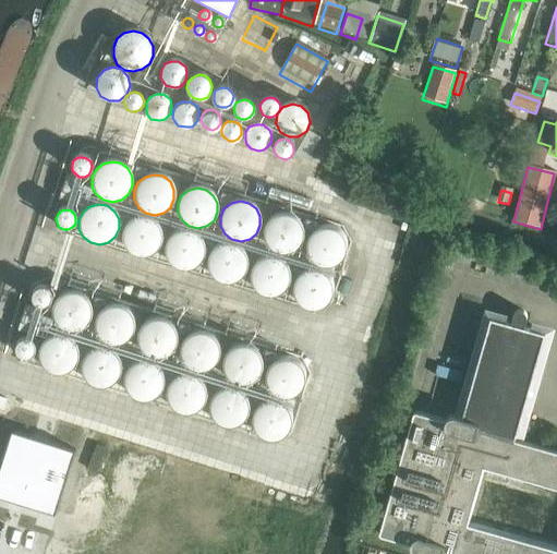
[(265,224),(262,231),(263,240),(266,248),(273,252),(281,254),(289,253),(297,249),(301,241),(302,233),(300,225),(294,219),(287,215),(279,215),(271,218),(265,224)]
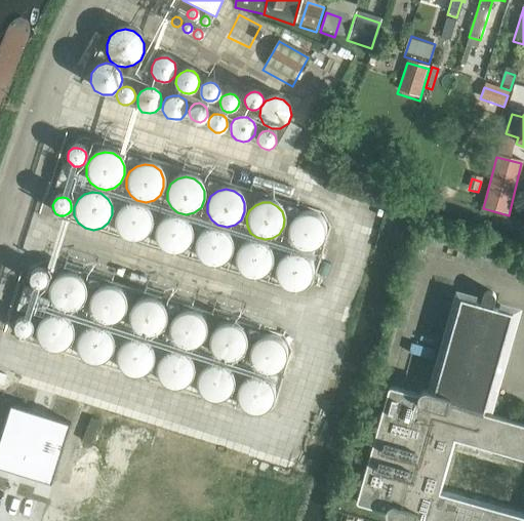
[(117,211),(114,219),(114,228),(118,236),(124,241),(132,242),(140,240),(148,235),(151,228),(151,218),(147,211),(140,206),(132,204),(124,206),(117,211)]
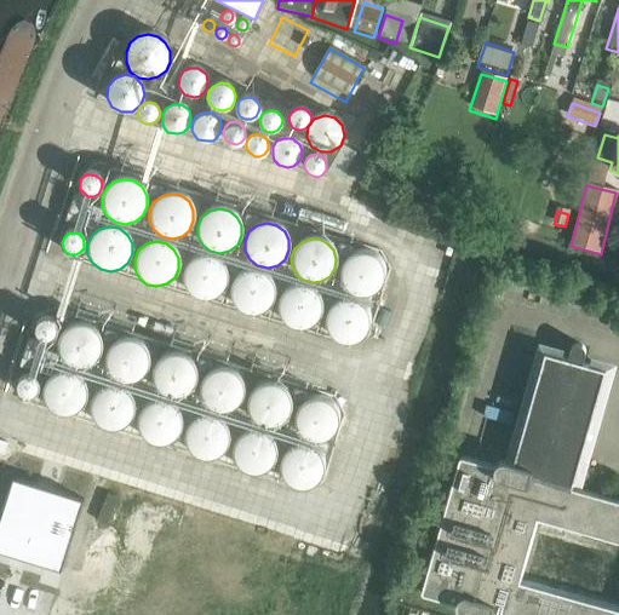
[(344,262),(339,271),(339,281),(344,289),(353,295),(362,298),(372,295),(379,289),(384,280),(384,270),(379,262),(371,254),(361,253),(351,256),(344,262)]
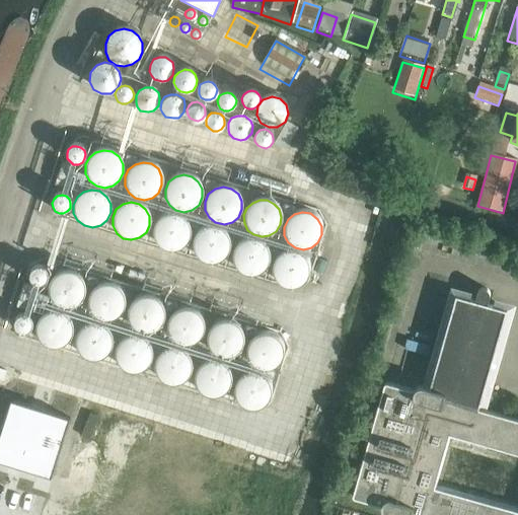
[(155,221),(152,229),(152,237),(156,244),(162,249),(170,251),(178,249),(186,244),(189,236),(189,228),(185,221),(178,216),(170,214),(162,216),(155,221)]
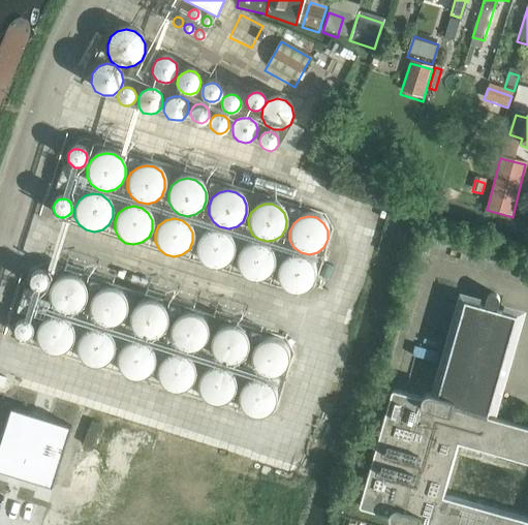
[(199,239),(196,246),(196,254),(199,261),(206,267),(213,269),(221,269),(227,265),(233,257),(234,250),(233,242),(227,236),(221,232),(213,230),(205,234),(199,239)]
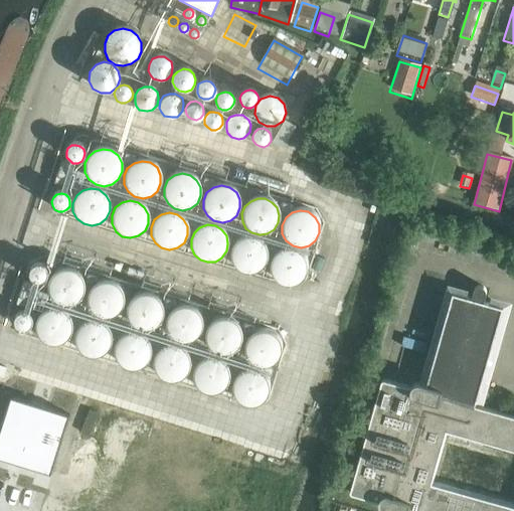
[(232,244),(229,251),(229,260),(232,267),(238,272),(246,275),(253,274),(261,270),(265,263),(267,256),(265,247),(261,241),(253,237),(245,237),(238,239),(232,244)]
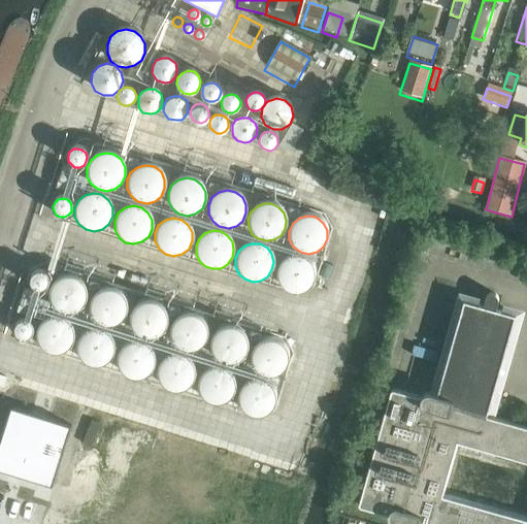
[(280,264),(276,271),(276,281),(281,288),(287,293),(295,295),(303,293),(310,288),(314,280),(314,271),(309,263),(303,258),(295,257),(287,259),(280,264)]
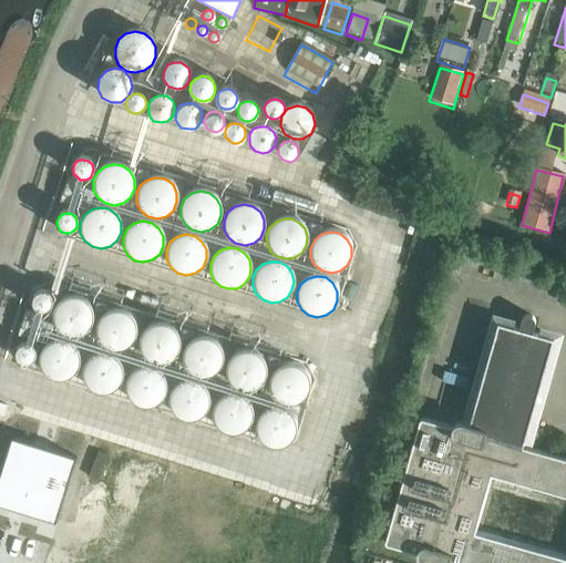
[(31,302),(32,306),(34,310),(39,313),(43,313),(48,311),(51,307),(52,303),(50,297),(47,294),(42,293),(37,294),(33,297),(31,302)]
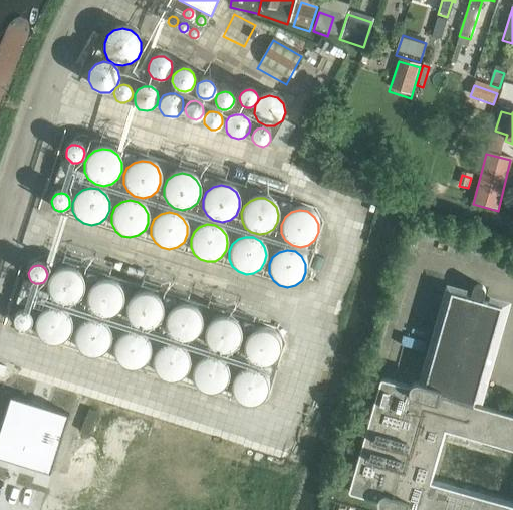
[(51,276),(47,284),(47,292),(51,299),(58,304),(66,306),(74,304),(80,299),(84,291),(83,283),(80,276),(73,271),(65,269),(57,271),(51,276)]
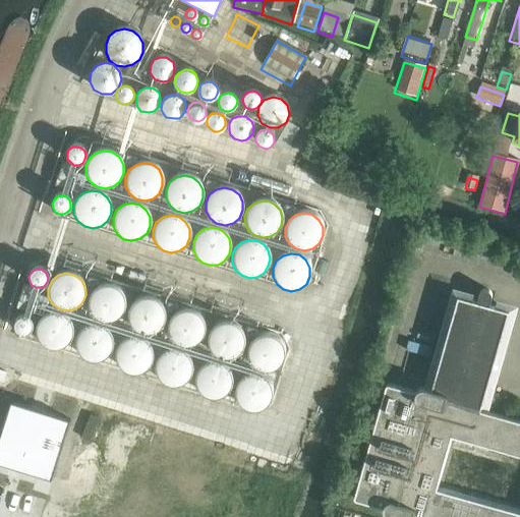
[(91,292),(88,300),(88,308),(92,316),(98,321),(106,323),(115,321),(121,316),(124,307),(124,299),(121,291),(114,286),(106,285),(98,287),(91,292)]
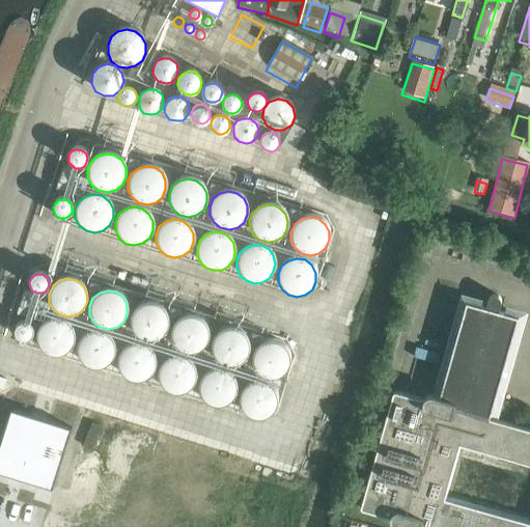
[(491,299),(490,300),(489,302),(484,311),(466,306),(448,366),(439,401),(435,400),(431,399),(429,399),(427,399),(425,400),(423,401),(395,394),(393,396),(361,508),(363,512),(390,520),(390,521),(389,522),(392,526),(403,526),(405,524),(413,526),(529,526),(529,431),(487,419),(518,321),(498,315),(501,305),(501,303),(501,302),(500,300),(497,299),(495,298),(492,298),(491,299)]
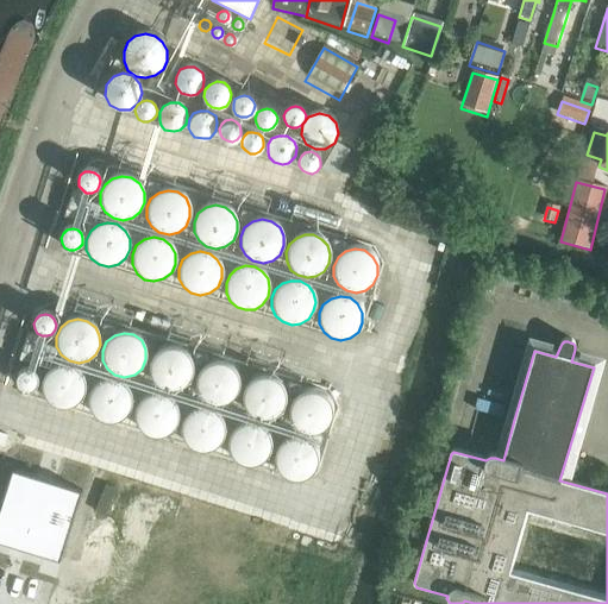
[(154,356),(150,365),(150,375),(155,384),(162,390),(171,391),(181,389),(189,383),(193,375),(193,364),(188,356),(181,350),(171,347),(162,350),(154,356)]
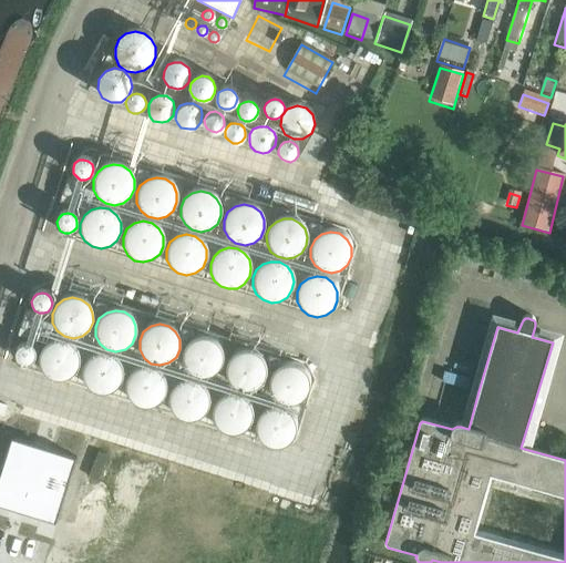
[(186,345),(183,354),(183,362),(187,370),(194,377),(203,378),(213,376),(219,370),(223,361),(223,352),(219,345),(212,339),(203,337),(194,339),(186,345)]
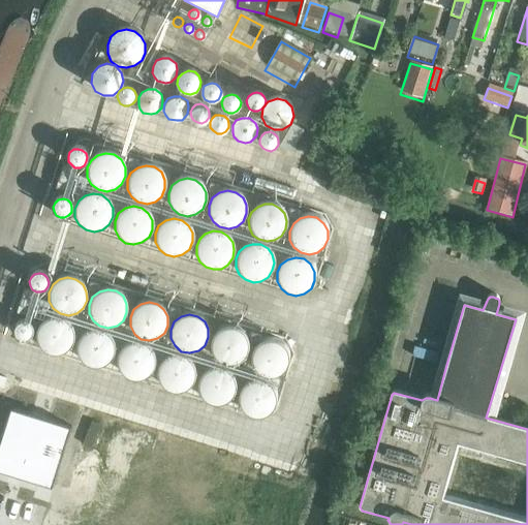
[(40,325),(36,333),(36,341),(40,348),(48,353),(56,356),(64,353),(70,348),(74,340),(74,332),(70,325),(63,319),(55,317),(47,319),(40,325)]
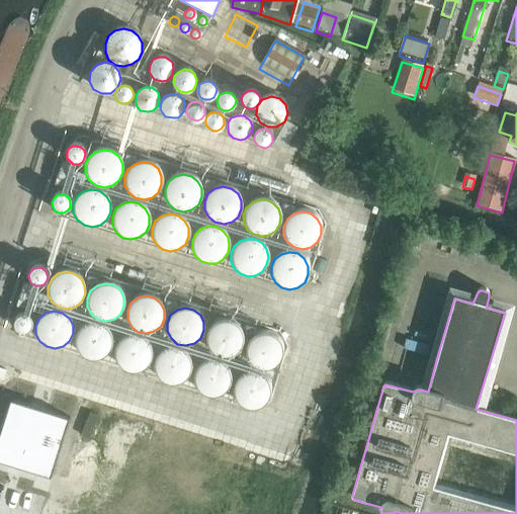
[(14,323),(14,327),(16,331),(20,333),(24,333),(28,331),(31,328),(32,324),(30,319),(27,316),(23,315),(19,316),(15,319),(14,323)]
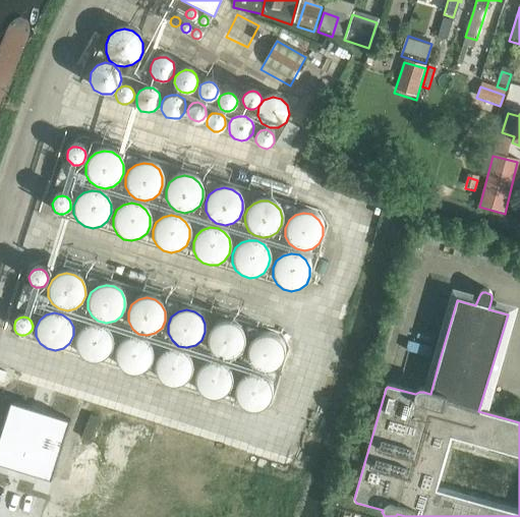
[(210,331),(207,338),(208,346),(211,353),(217,357),(225,359),(232,358),(239,354),(243,348),(244,340),(242,333),(237,327),(230,323),(223,323),(216,326),(210,331)]
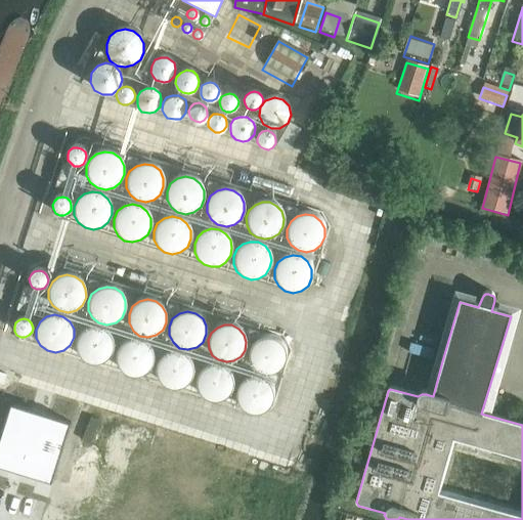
[(79,335),(76,342),(76,350),(80,358),(86,363),(94,364),(102,362),(110,357),(113,350),(113,341),(109,334),(102,329),(94,327),(86,329),(79,335)]
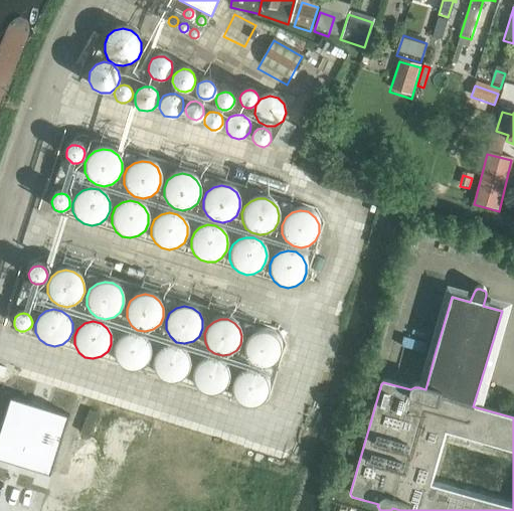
[(248,338),(244,346),(244,354),(248,361),(255,366),(264,368),(272,366),(278,361),(282,353),(282,345),(278,338),(271,333),(263,331),(254,333),(248,338)]
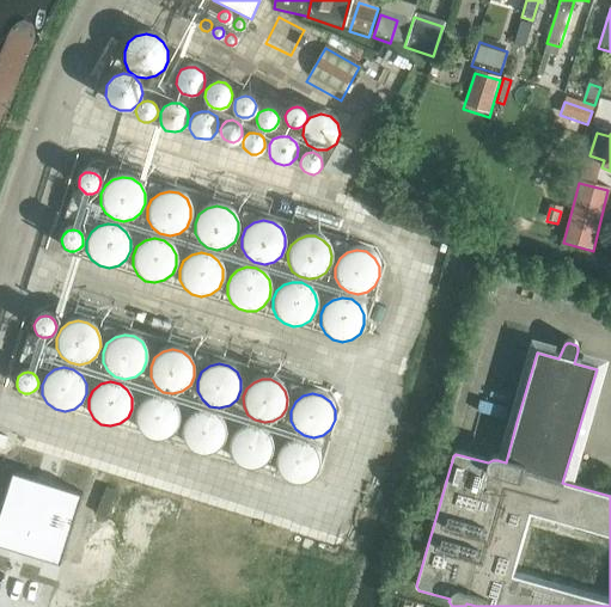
[(139,404),(135,414),(135,423),(140,433),(147,439),(157,440),(166,437),(175,431),(178,422),(178,412),(173,404),(166,398),(157,396),(147,398),(139,404)]
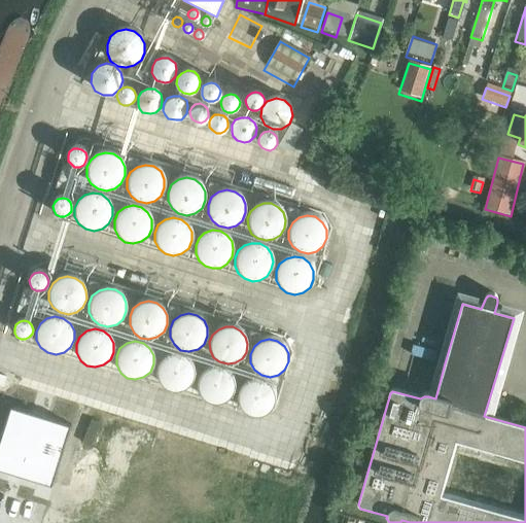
[(161,361),(156,369),(156,377),(161,384),(166,389),(174,392),(182,391),(188,387),(194,381),(195,373),(194,364),(188,358),(181,354),(174,354),(166,356),(161,361)]
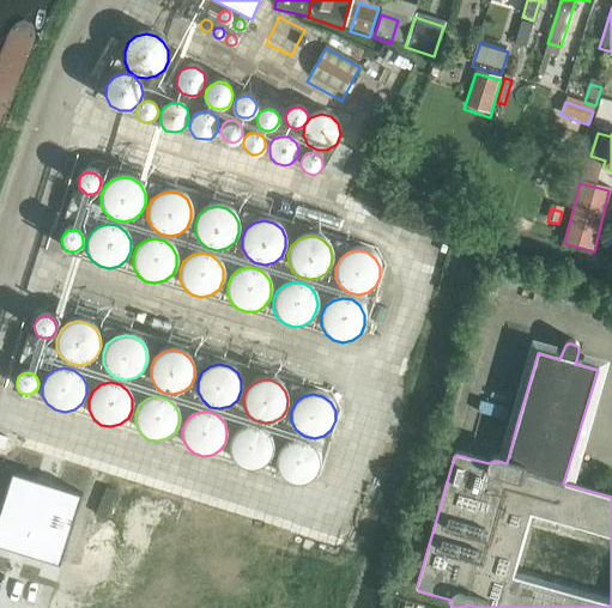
[(232,435),(229,444),(229,453),(232,461),(240,467),(249,470),(258,469),(266,464),(271,457),(273,448),(271,438),(266,431),(258,426),(248,426),(240,429),(232,435)]
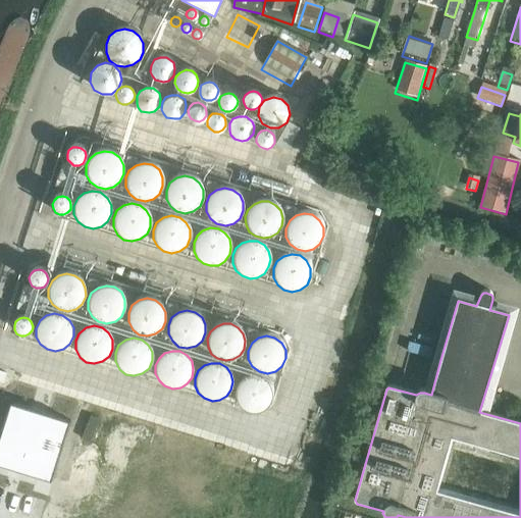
[(239,383),(236,392),(236,400),(240,407),(246,412),(254,414),(262,412),(269,407),(272,399),(272,391),(268,383),(262,378),(254,376),(246,378),(239,383)]
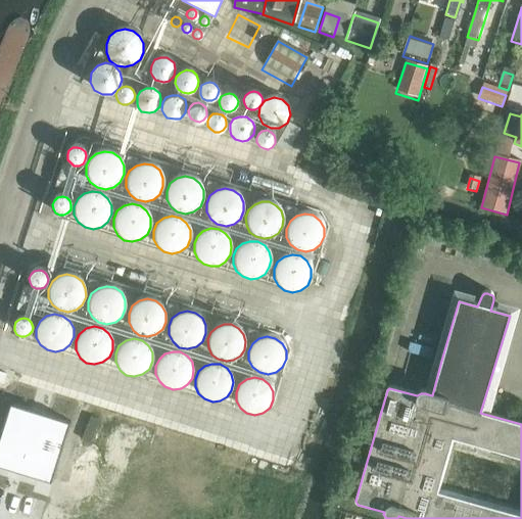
[(0,467),(51,484),(69,424),(10,406),(0,437),(0,467)]
